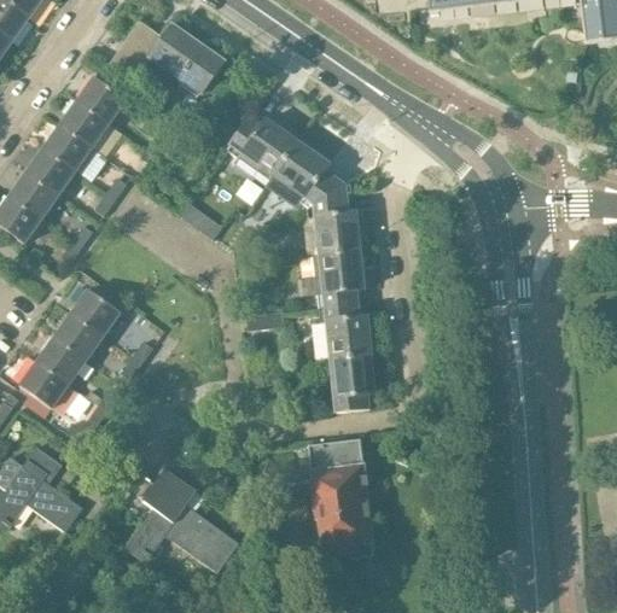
[(0,0),(0,31),(12,40),(29,16),(7,0),(0,0)]
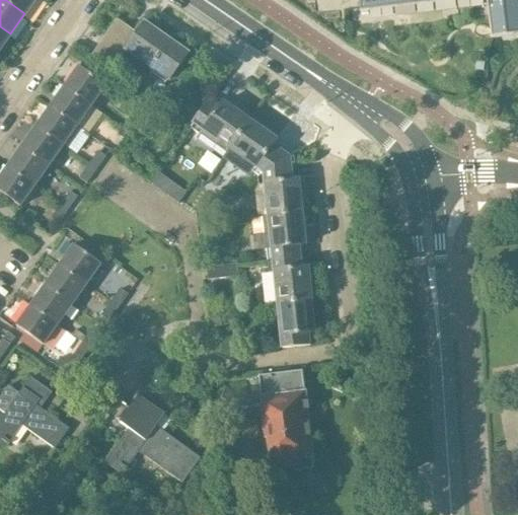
[(6,0),(24,13),(33,0),(6,0)]
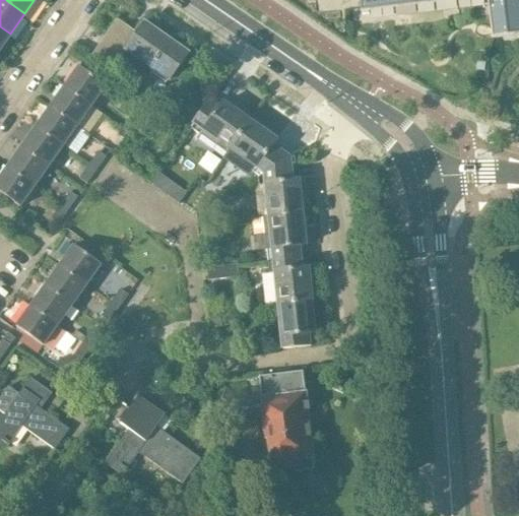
[(360,0),(361,9),(434,0),(488,0),(492,36),(518,31),(518,0),(360,0)]
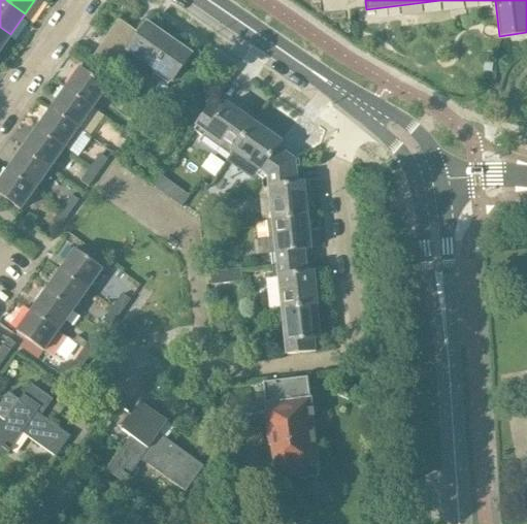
[(138,30),(119,17),(92,55),(113,70),(128,48),(172,79),(192,52),(145,20),(138,30)]
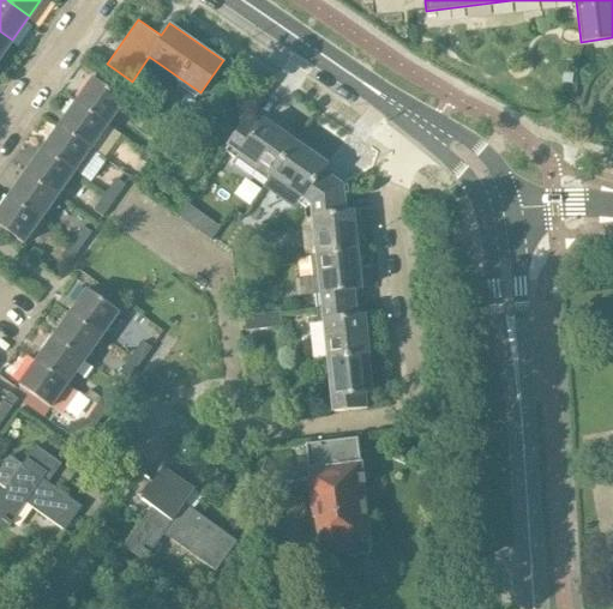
[(0,56),(12,40),(0,31),(0,56)]
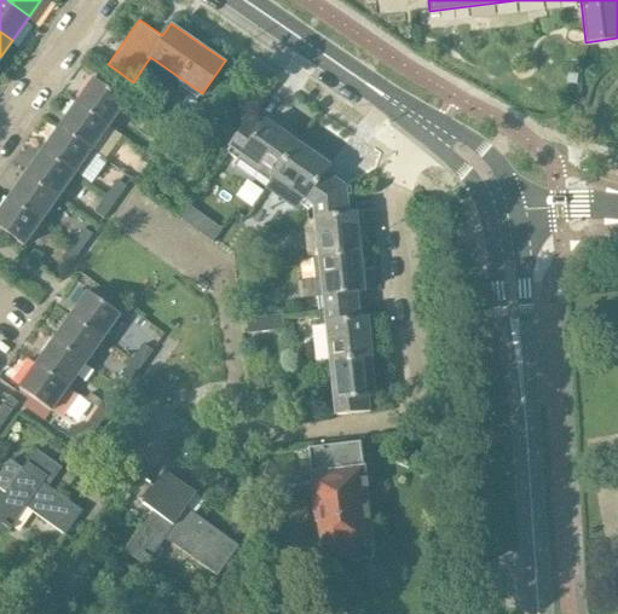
[(126,99),(93,75),(76,99),(109,122),(126,99)]
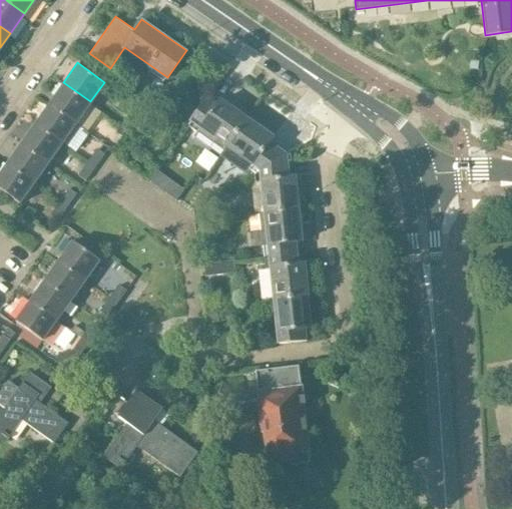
[(76,121),(90,101),(63,82),(49,102),(76,121)]
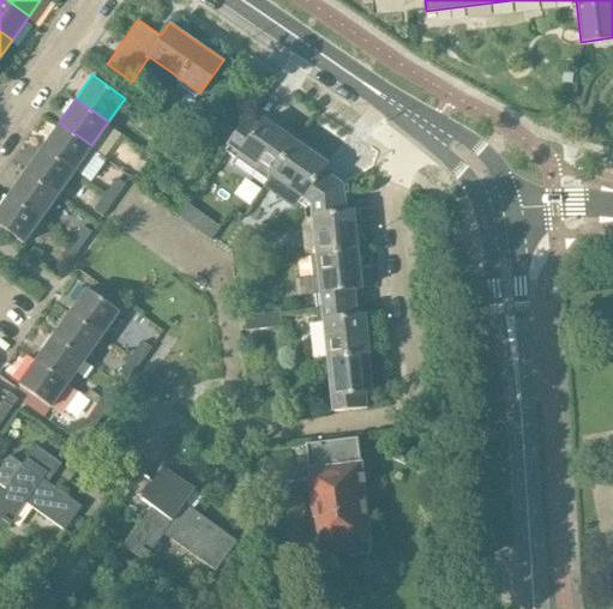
[(154,154),(175,124),(166,116),(144,148),(154,154)]
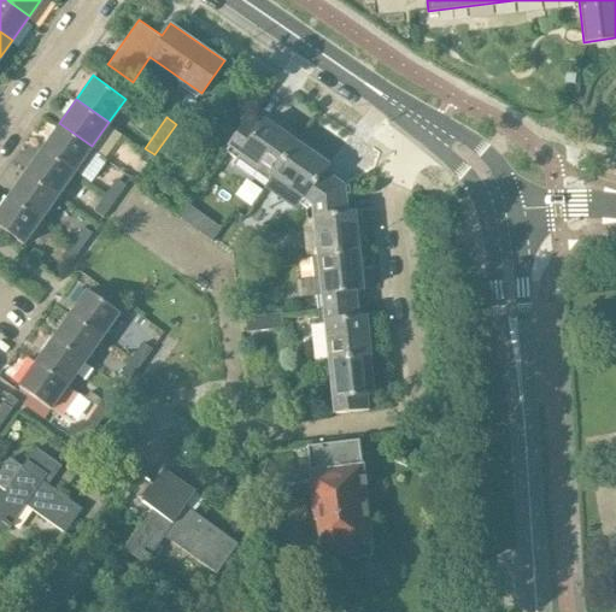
[(268,183),(297,141),(265,119),(257,130),(245,122),(227,148),(238,156),(235,160),(268,183)]
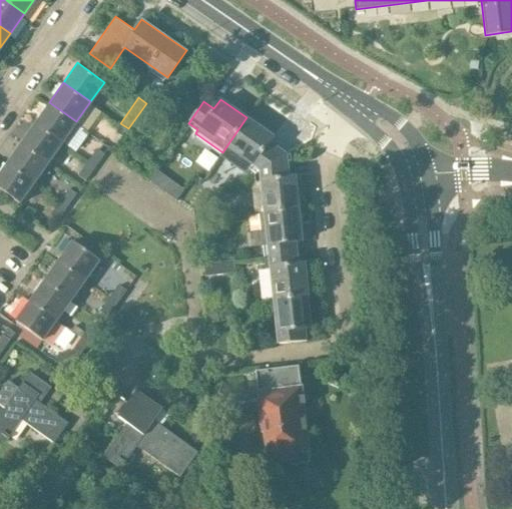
[(62,141),(76,121),(49,102),(35,122),(62,141)]
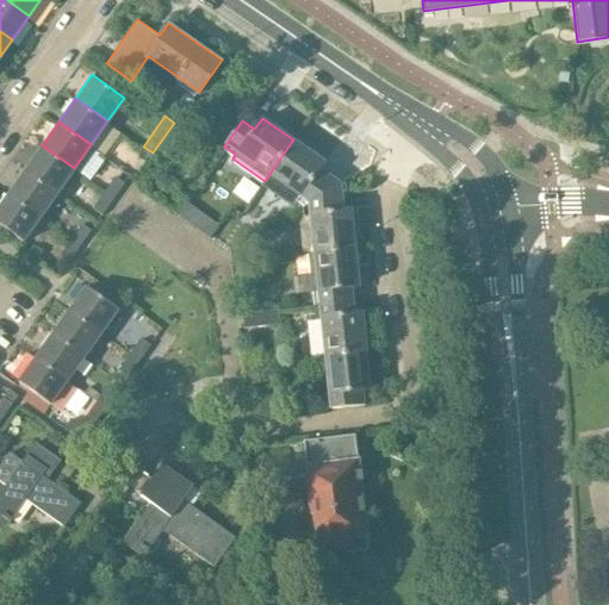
[(303,206),(334,186),(334,185),(316,173),(324,161),(293,139),(272,172),(302,192),(296,200),(303,205),(303,206)]
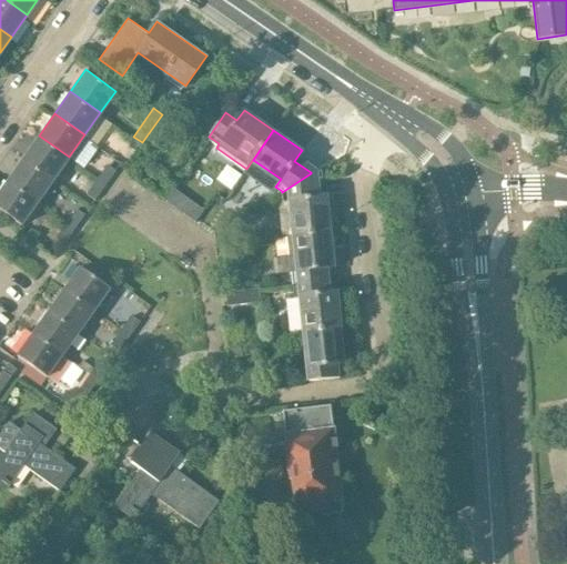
[(53,179),(69,157),(39,136),(23,158),(53,179)]
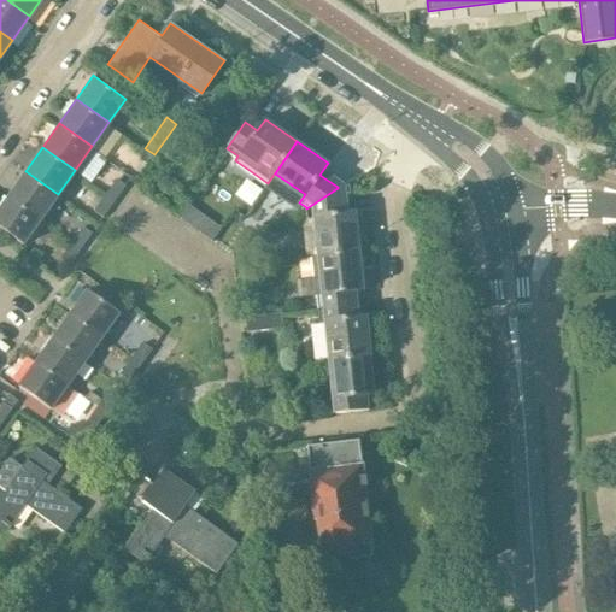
[(148,163),(154,154),(145,148),(140,156),(148,163)]
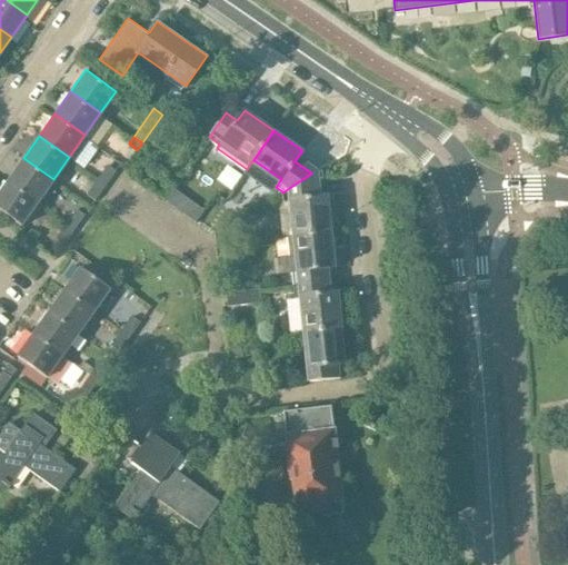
[(38,201),(53,179),(23,158),(8,180),(38,201)]
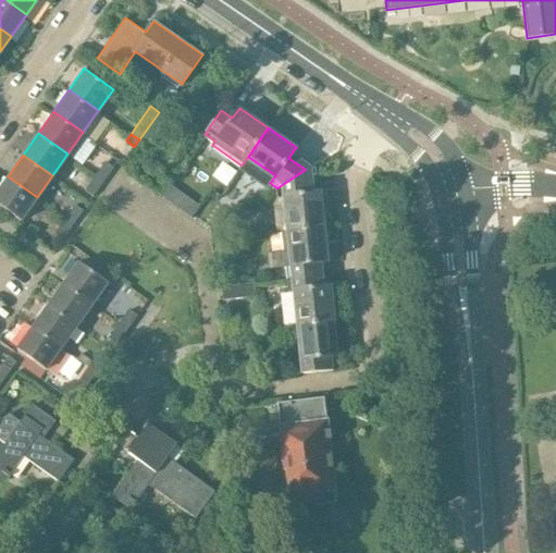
[(95,173),(103,180),(114,166),(106,159),(95,173)]
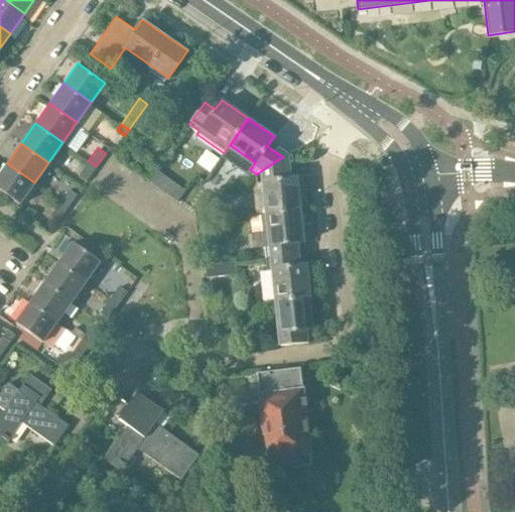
[(266,212),(299,209),(296,175),(284,176),(282,157),(256,174),(257,181),(263,180),(266,212)]
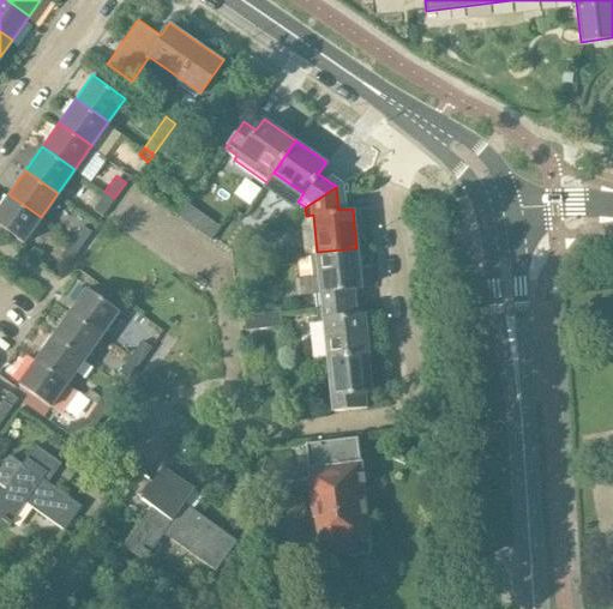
[(103,213),(114,198),(104,191),(94,206),(103,213)]
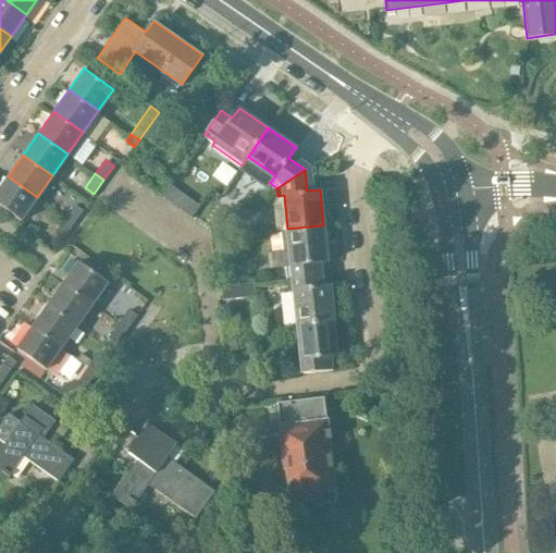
[(0,204),(22,219),(37,197),(8,176),(0,186),(0,204)]
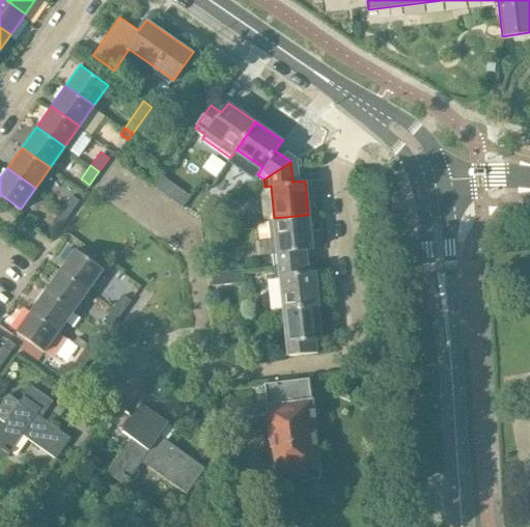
[(162,173),(155,184),(163,190),(171,179),(162,173)]
